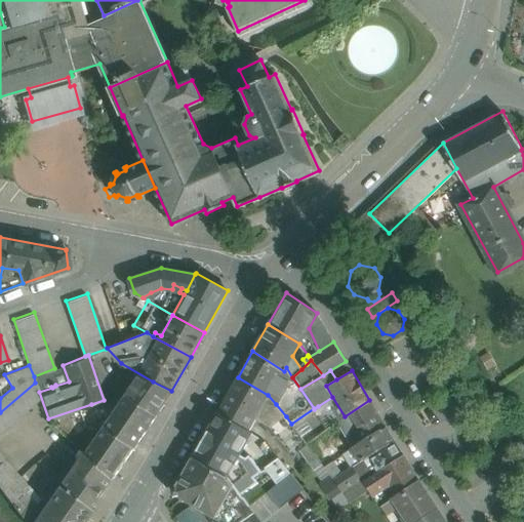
[(268,395),(238,377),(214,418),(247,438),(251,432),(247,430),(254,417),(263,403),(270,409),(276,404),(268,395)]
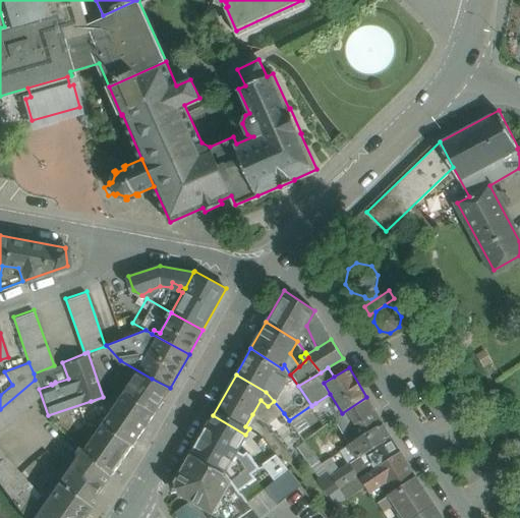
[(137,400),(154,412),(163,400),(162,400),(170,388),(152,379),(137,400)]
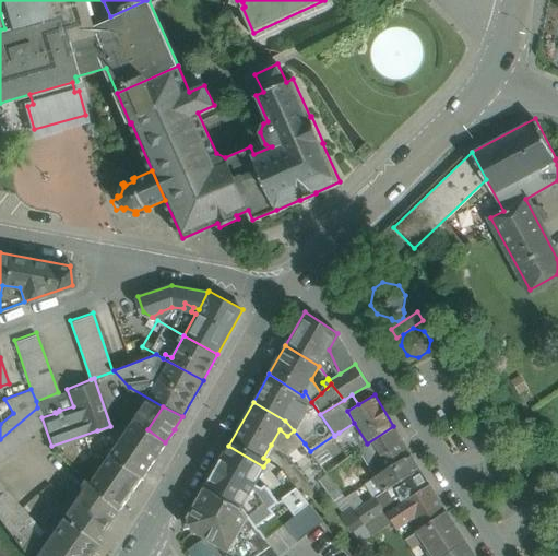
[(37,407),(0,439),(0,494),(4,489),(51,446),(42,417),(37,407)]
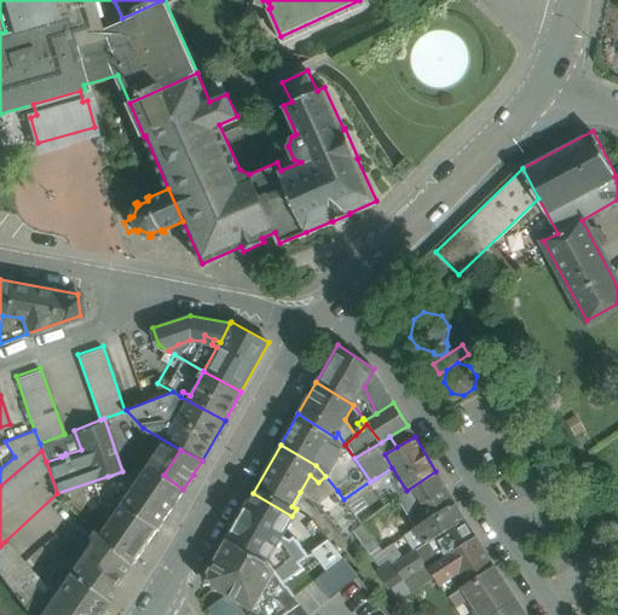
[(163,475),(149,465),(122,503),(157,526),(183,489),(163,475)]
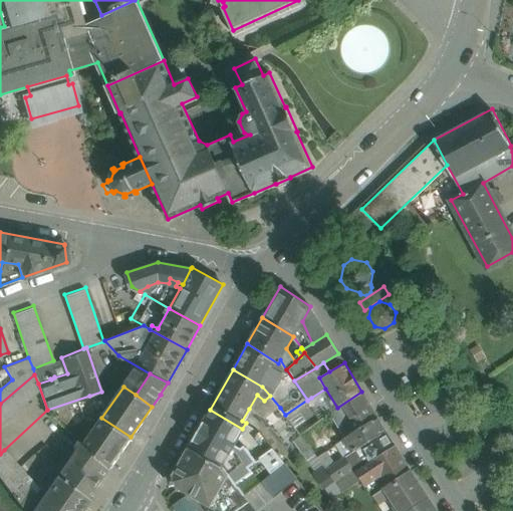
[(101,392),(89,396),(94,409),(105,401),(101,392)]
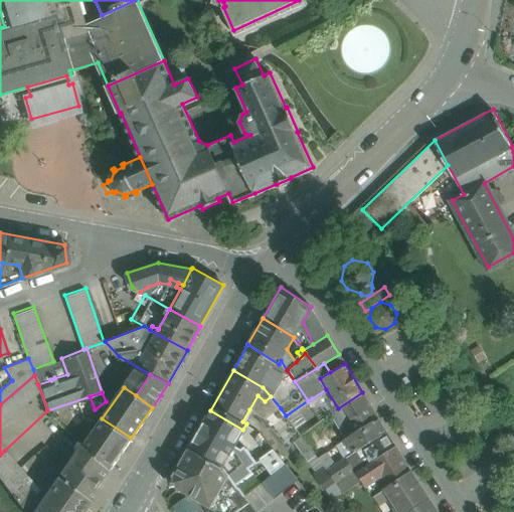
[(362,392),(338,408),(353,433),(377,417),(362,392)]
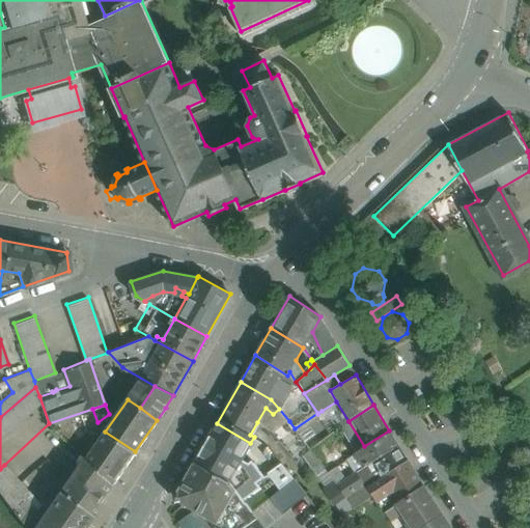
[(325,468),(316,457),(303,439),(294,447),(285,438),(279,431),(269,418),(273,414),(266,408),(257,422),(274,433),(296,457),(302,453),(317,473),(325,468)]
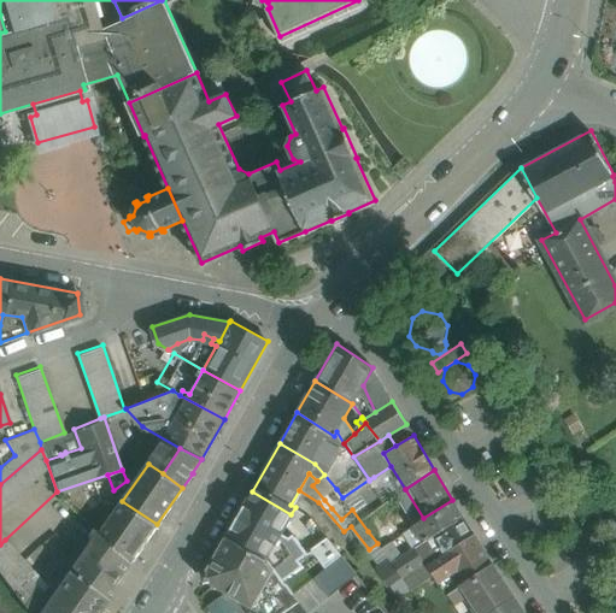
[(107,475),(93,479),(100,500),(113,490),(107,475)]
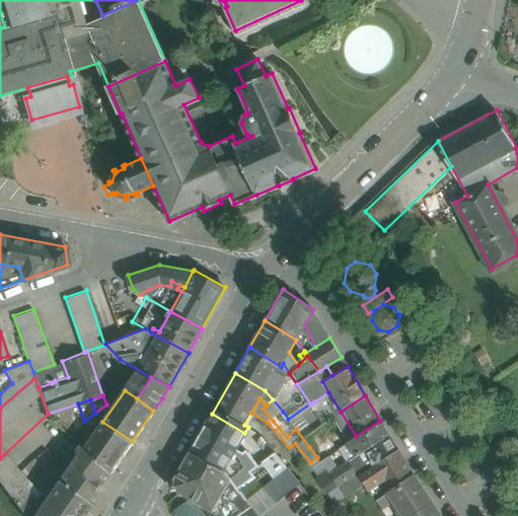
[(283,412),(273,399),(267,404),(263,409),(273,421),(283,412)]
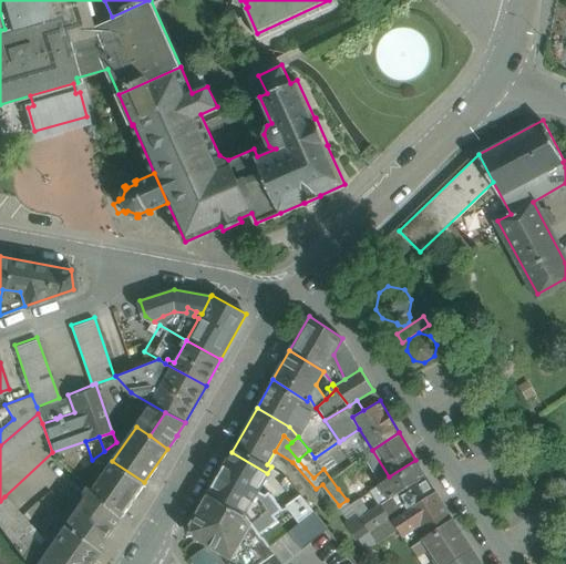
[(85,441),(72,445),(81,467),(92,460),(85,441)]
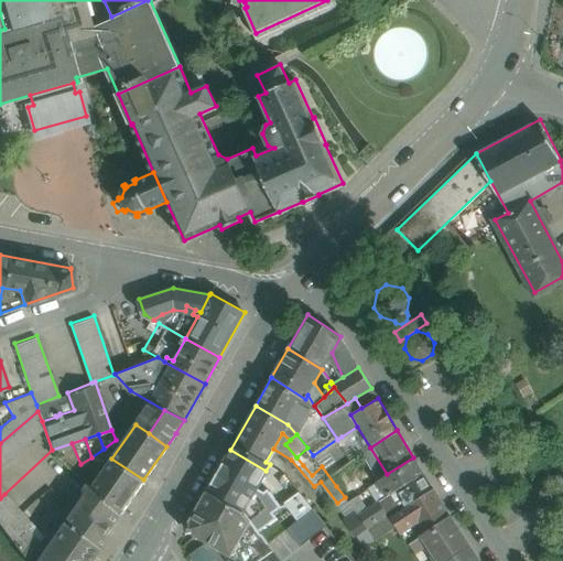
[(307,448),(296,457),(303,465),(313,455),(307,448)]
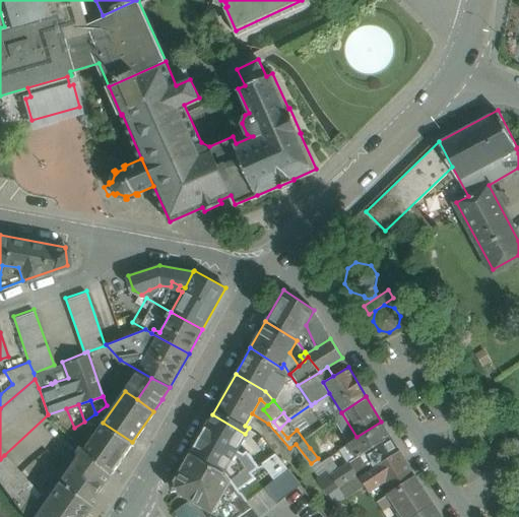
[(245,434),(212,414),(191,451),(224,470),(231,479),(240,492),(258,477),(248,463),(241,468),(233,466),(229,463),(245,434)]
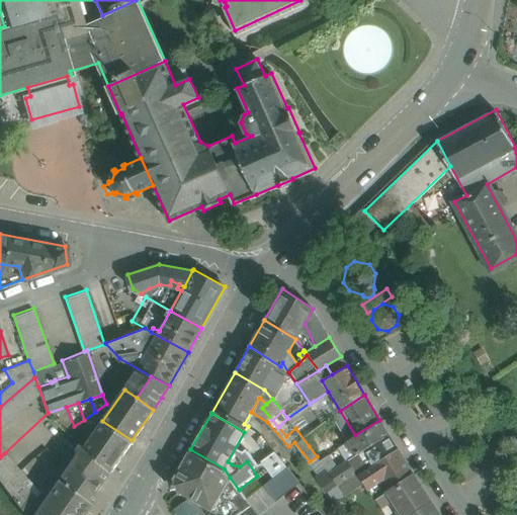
[(287,418),(278,427),(286,436),(295,428),(287,418)]
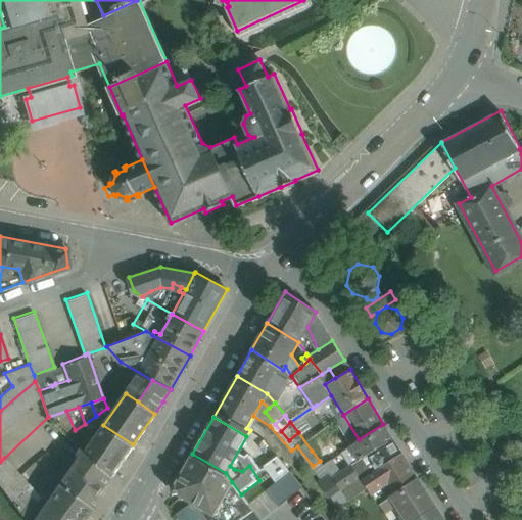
[(359,439),(341,451),(344,454),(350,464),(350,463),(367,453),(391,437),(383,424),(359,439)]
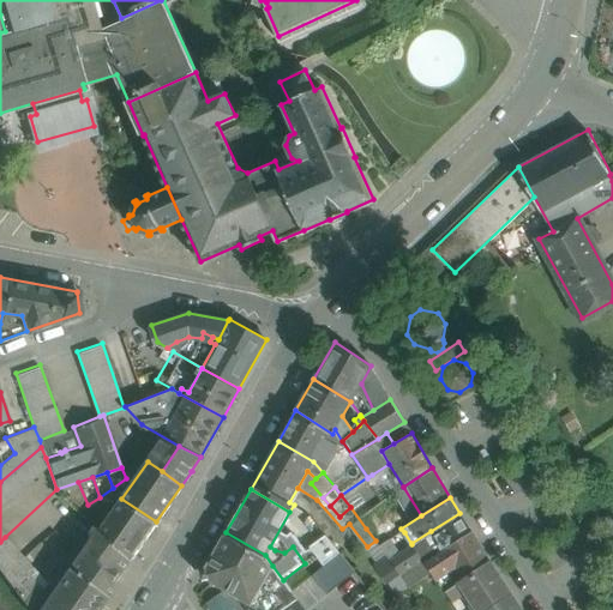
[(101,529),(100,530),(131,559),(156,521),(121,499),(101,529)]
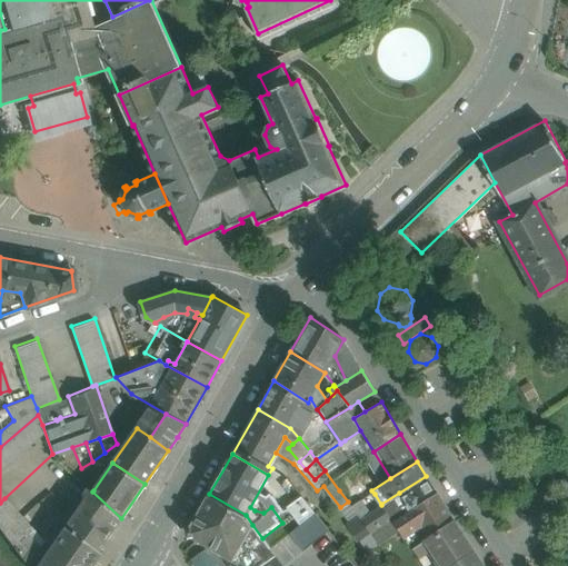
[(426,476),(399,493),(409,509),(436,492),(426,476)]
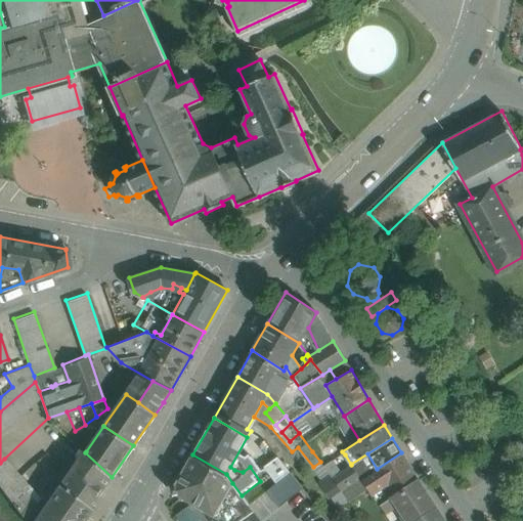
[(320,462),(322,465),(332,459),(340,452),(331,439),(312,451),(320,462)]
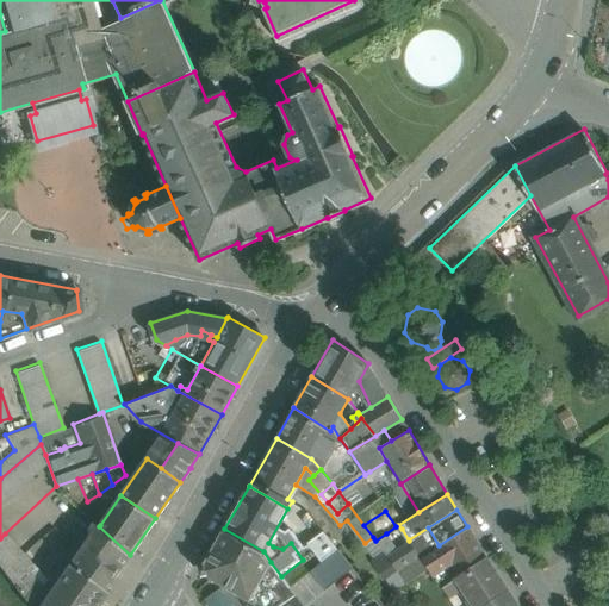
[(85,538),(66,566),(104,591),(124,563),(130,555),(99,526),(100,525),(95,522),(85,538)]
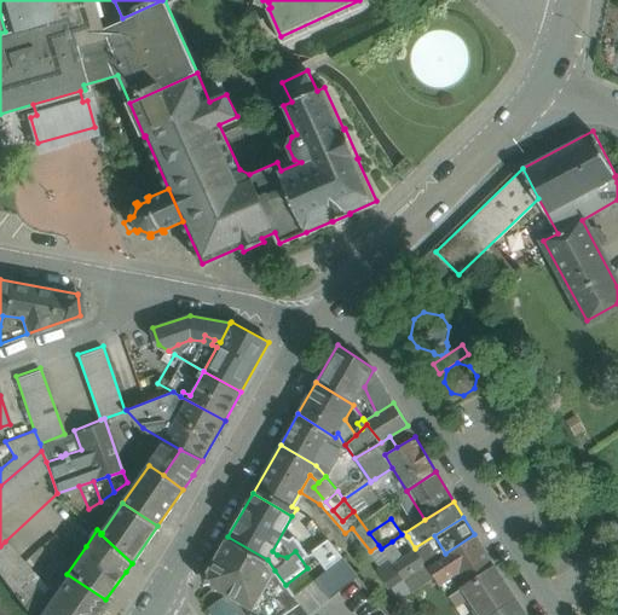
[(439,558),(427,566),(437,581),(457,567),(467,582),(492,566),(474,534),(445,553),(439,558)]
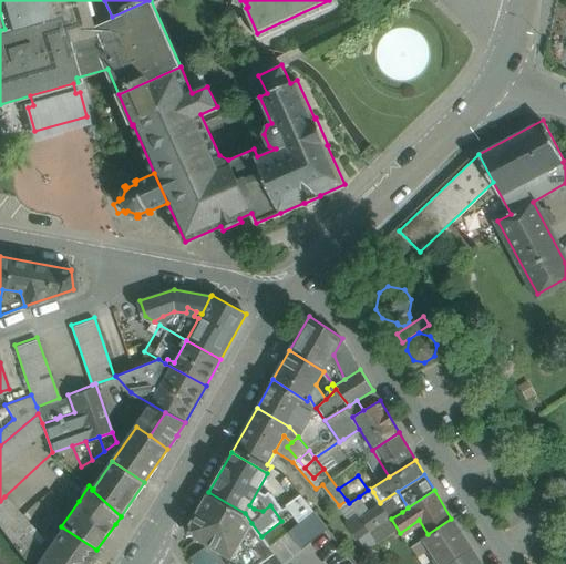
[(245,513),(208,492),(187,530),(188,532),(232,557),(251,523),(245,513)]
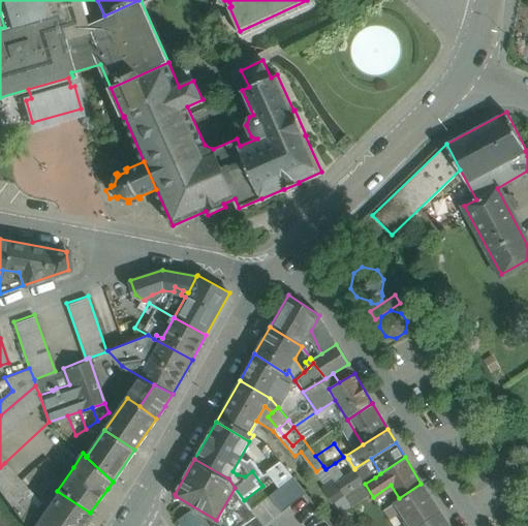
[(27,489),(4,463),(0,467),(0,492),(8,503),(22,492),(27,489)]
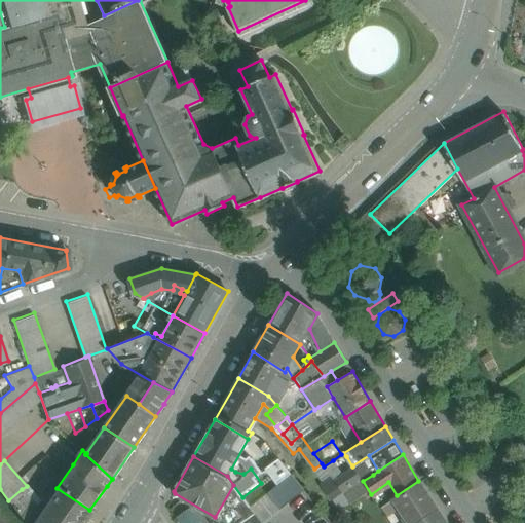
[(333,460),(324,467),(334,480),(341,474),(333,460)]
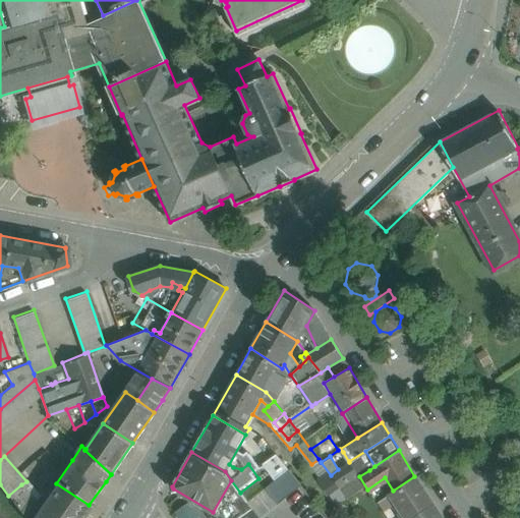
[(362,459),(352,466),(357,474),(359,476),(369,470),(362,459)]
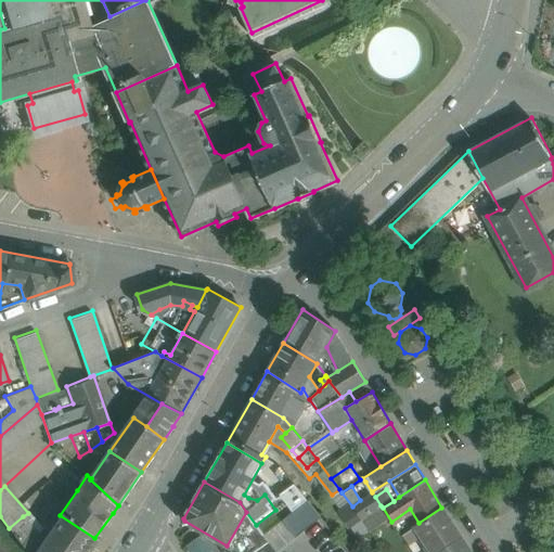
[(275,510),(256,525),(267,539),(275,551),(295,551),(329,527),(299,490),(275,510)]
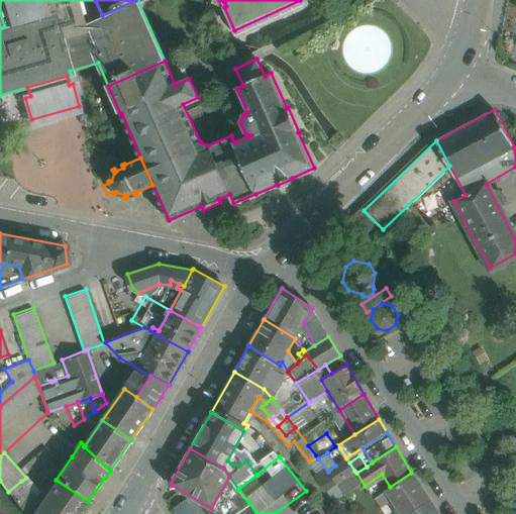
[(335,466),(328,472),(335,483),(354,471),(349,463),(346,458),(335,466)]
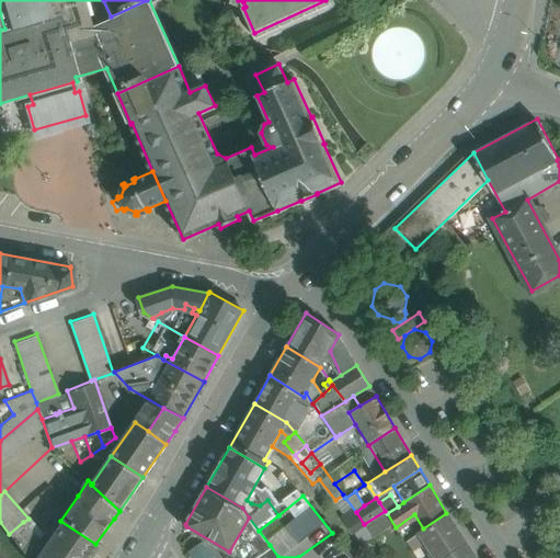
[(448,516),(421,535),(436,557),(443,557),(466,543),(448,516)]
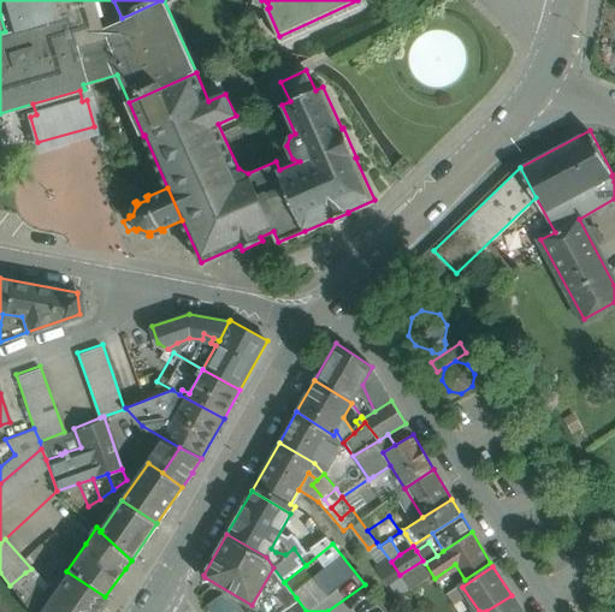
[(59,581),(36,611),(94,611),(105,596),(66,571),(59,581)]
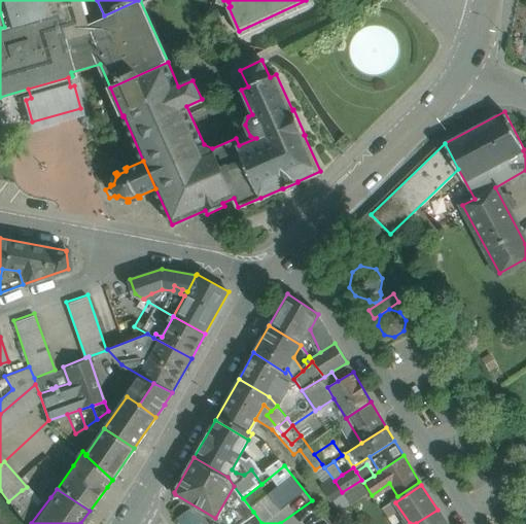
[(25,523),(31,523),(50,497),(41,490),(32,502),(22,490),(8,501),(25,523)]
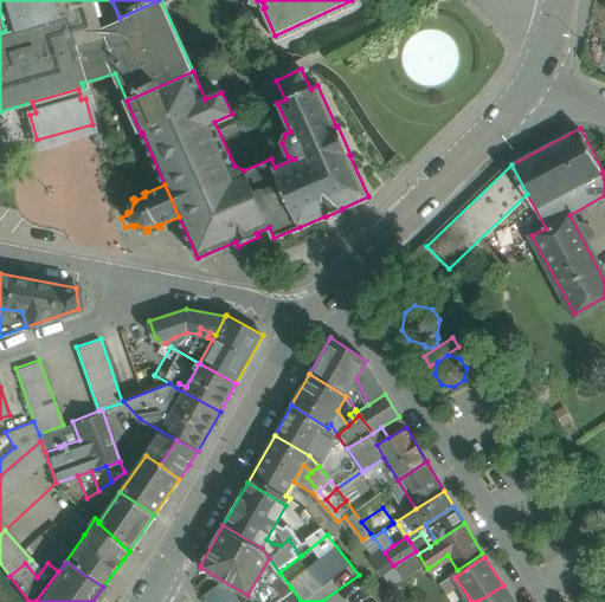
[(448,576),(438,583),(444,593),(455,586),(448,576)]
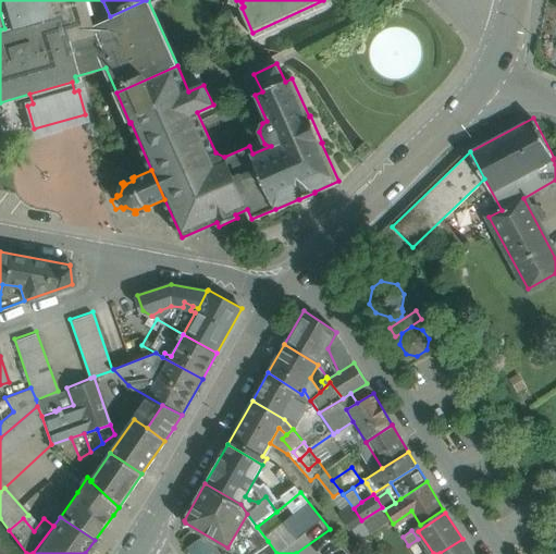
[(440,553),(471,553),(462,539),(440,553)]
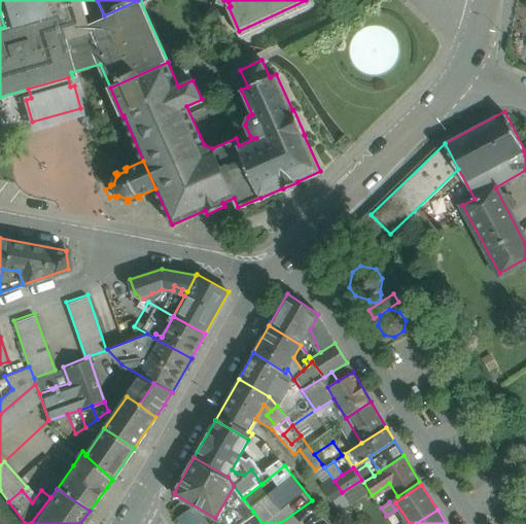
[(261,523),(253,512),(236,523),(261,523)]
